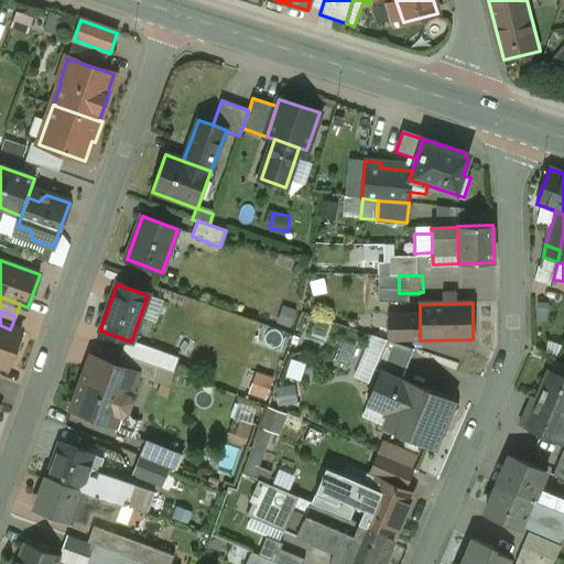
[(141,314),(134,333),(140,335),(147,315),(141,314)]
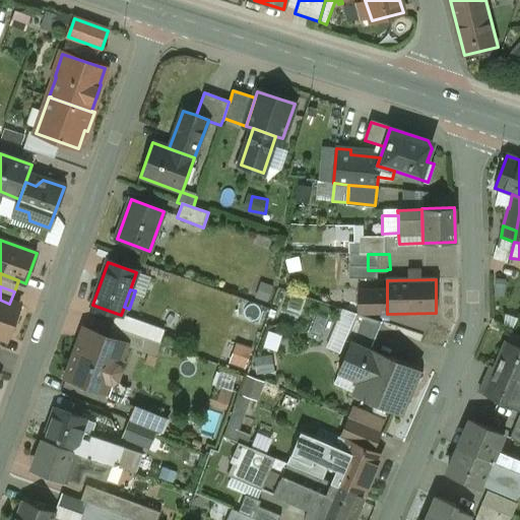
[(387,291),(359,291),(359,314),(387,313),(387,291)]
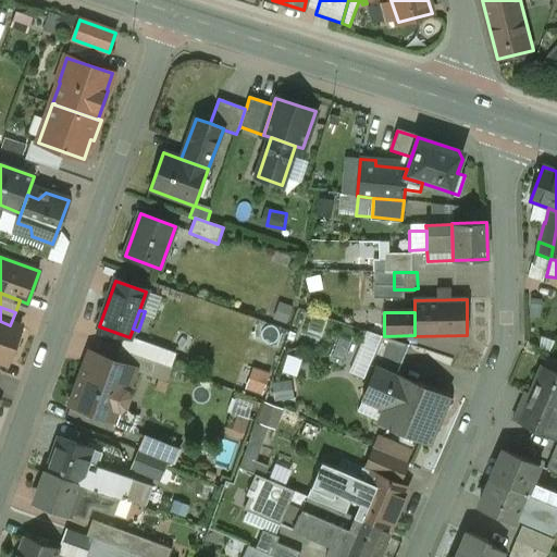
[(10,325),(0,321),(0,360),(8,363),(21,329),(10,325)]
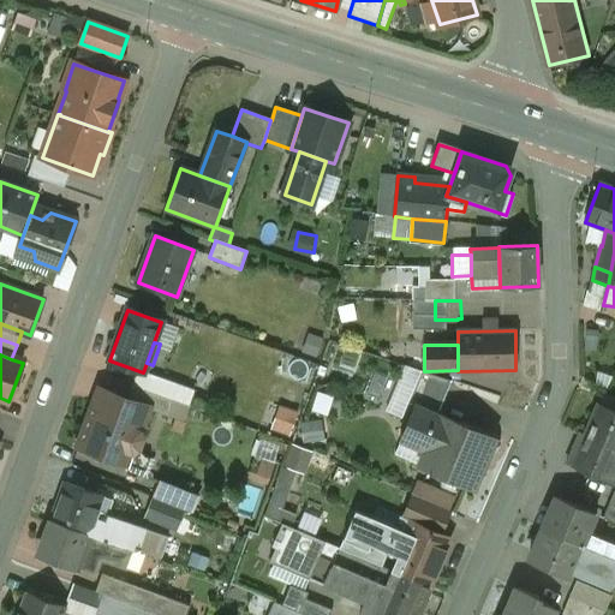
[(448,380),(418,370),(407,404),(415,406),(415,405),(437,415),(448,380)]
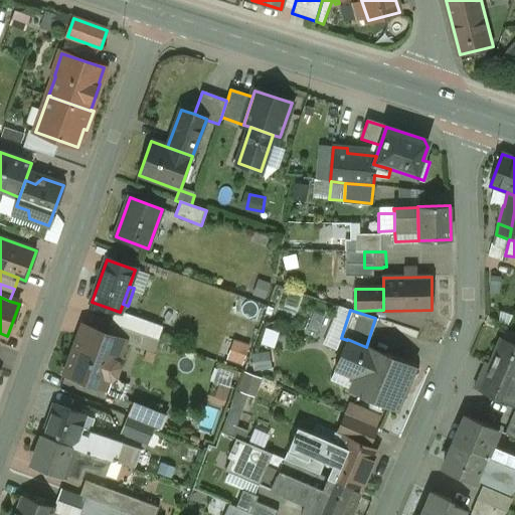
[(145,335),(111,323),(107,334),(125,341),(124,343),(140,348),(145,335)]
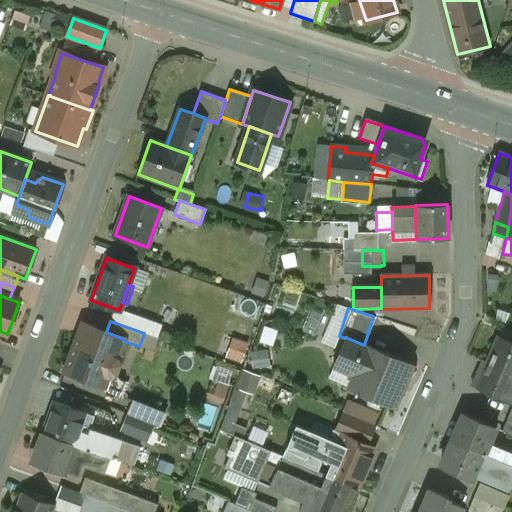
[(106,332),(83,324),(65,371),(106,386),(110,377),(115,374),(119,365),(116,360),(123,341),(124,339),(106,332)]
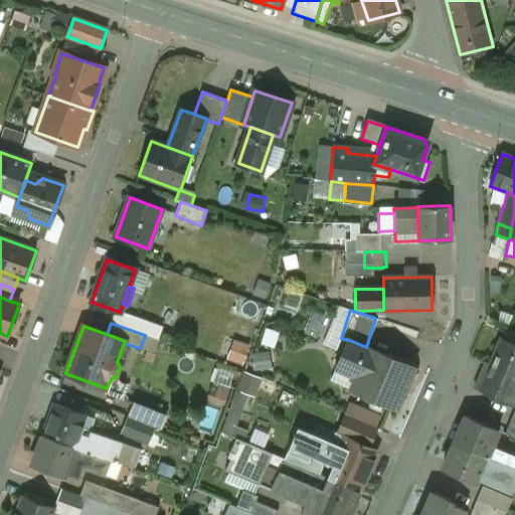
[(514,344),(500,338),(489,364),(514,374),(514,344)]
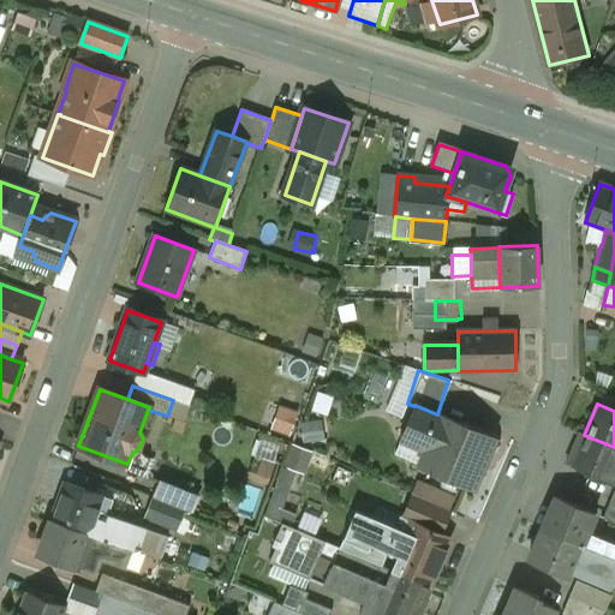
[(273,428),(292,434),(299,411),(280,405),(273,428)]
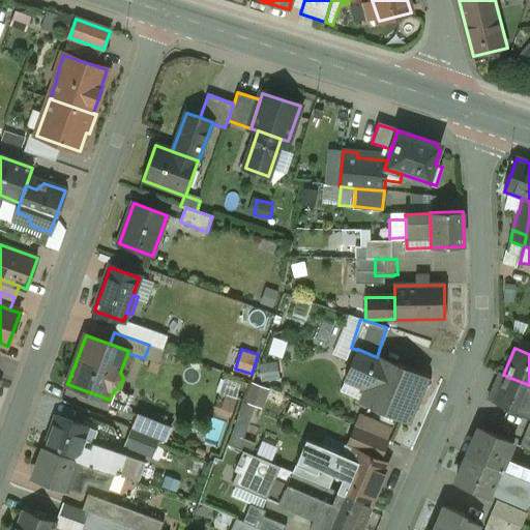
[(377,357),(357,349),(357,350),(347,374),(373,385),(383,360),(377,357)]
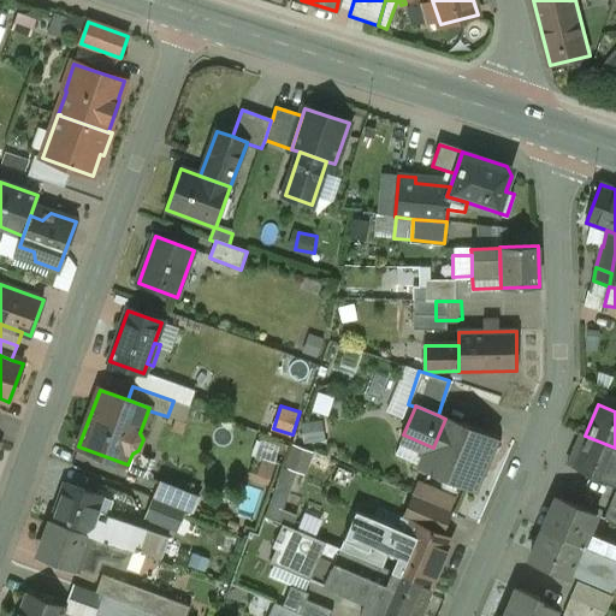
[(497,438),(446,416),(433,448),(425,468),(474,490),(497,438)]
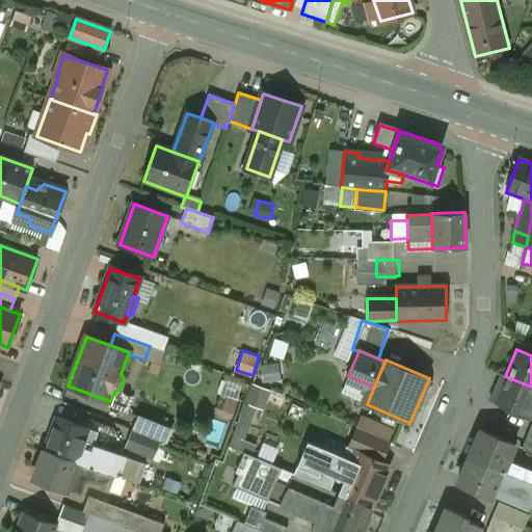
[(170,368),(153,424),(187,434),(205,379),(170,368)]
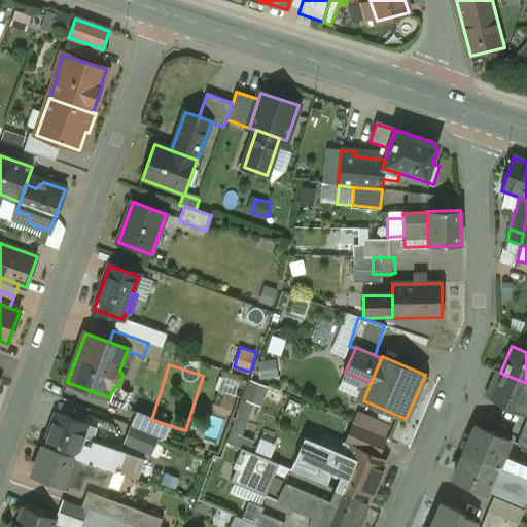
[(526,383),(500,373),(497,371),(485,397),(526,416),(526,383)]
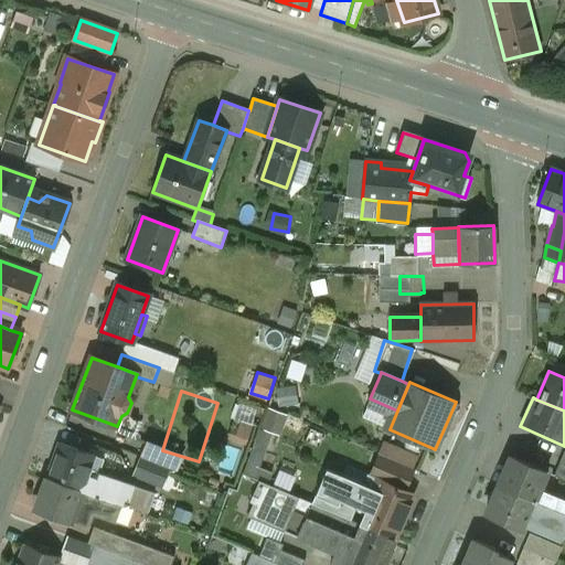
[(236,424),(215,484),(228,489),(228,488),(237,491),(257,430),(236,424)]
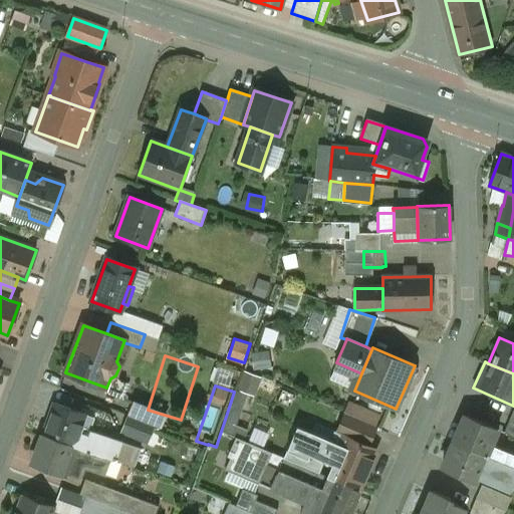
[(85,415),(54,404),(43,434),(43,435),(74,446),(79,434),(85,415)]
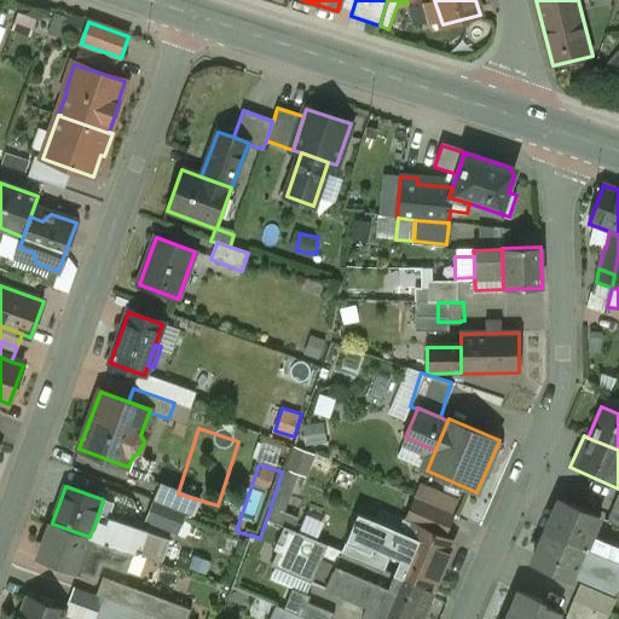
[(455,515),(414,498),(404,520),(445,537),(455,515)]
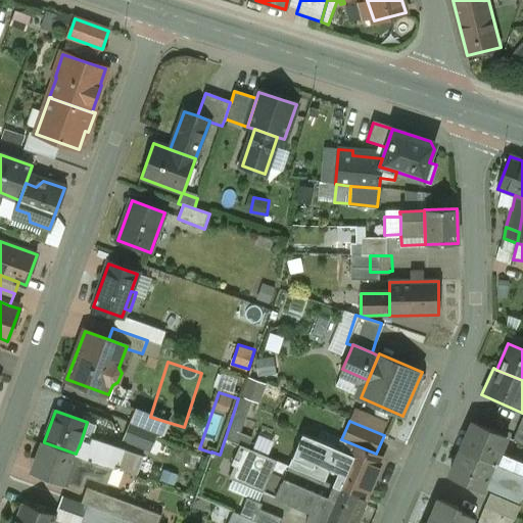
[(506,437),(473,423),(462,449),(522,476),(522,464),(498,454),(506,437)]
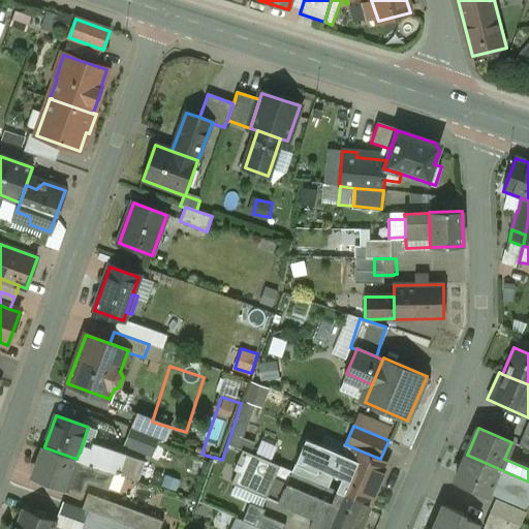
[(158,440),(131,429),(125,444),(152,456),(158,440)]
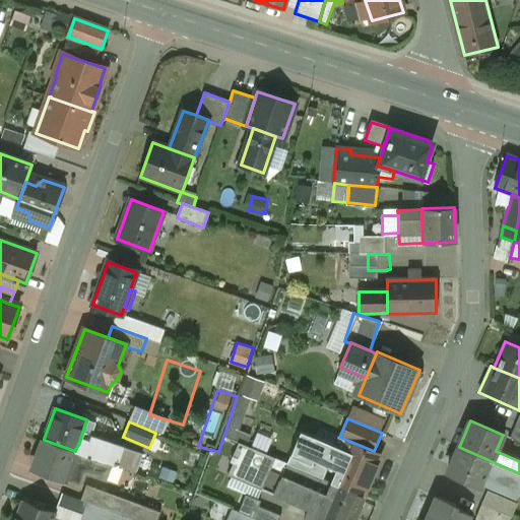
[(519,426),(515,425),(509,439),(519,443),(519,426)]
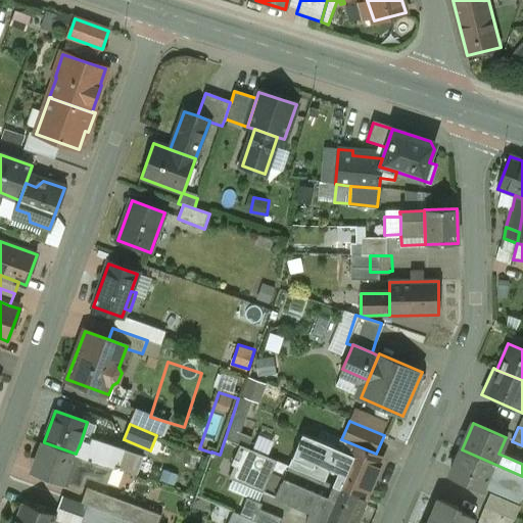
[(341,439),(340,438),(335,448),(316,440),(307,460),(338,473),(332,485),(333,485),(366,498),(383,458),(376,454),(341,439)]
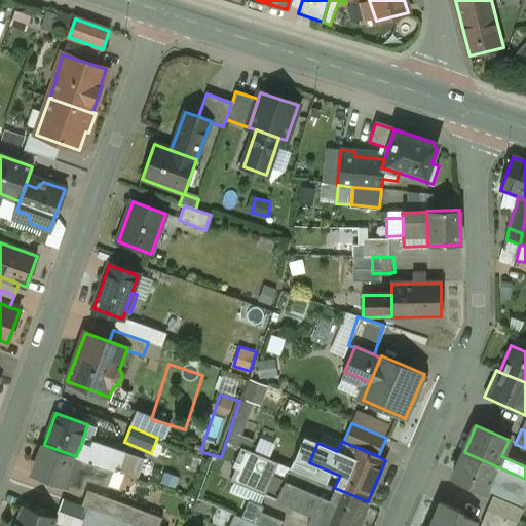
[(125,453),(91,442),(89,447),(81,444),(76,456),(113,470),(118,472),(125,453)]
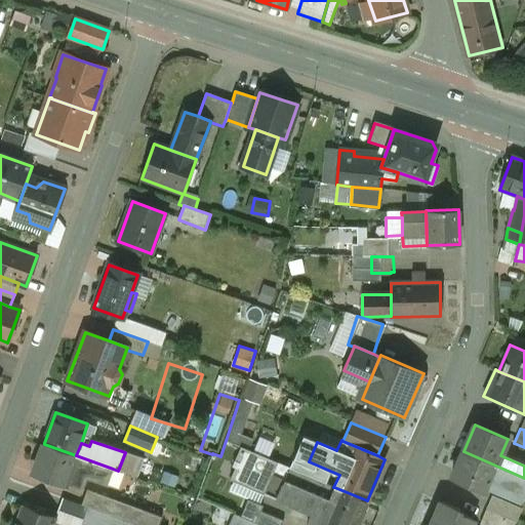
[(76,455),(44,444),(33,475),(81,493),(86,478),(108,485),(113,469),(76,455)]
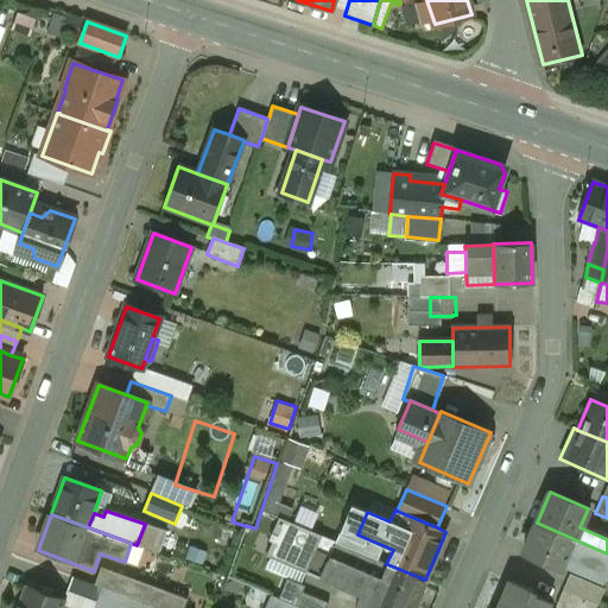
[(386,564),(278,518),(268,539),(272,542),(266,556),(360,596),(355,606),(359,607),(367,607),(387,564),(386,564)]
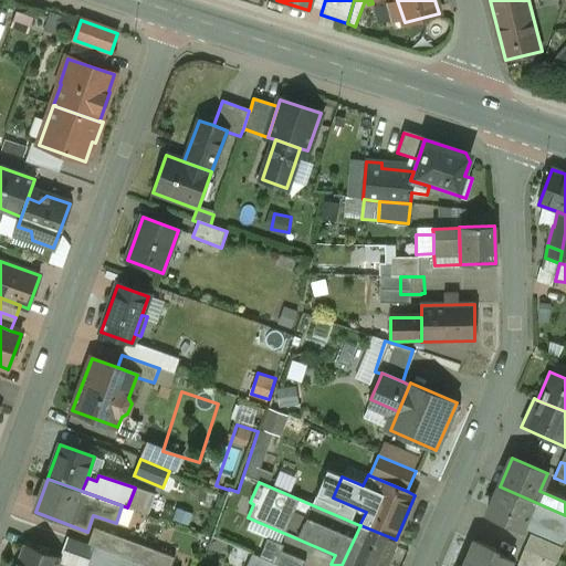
[(565,515),(500,486),(486,515),(522,531),(526,522),(563,538),(565,530),(565,515)]
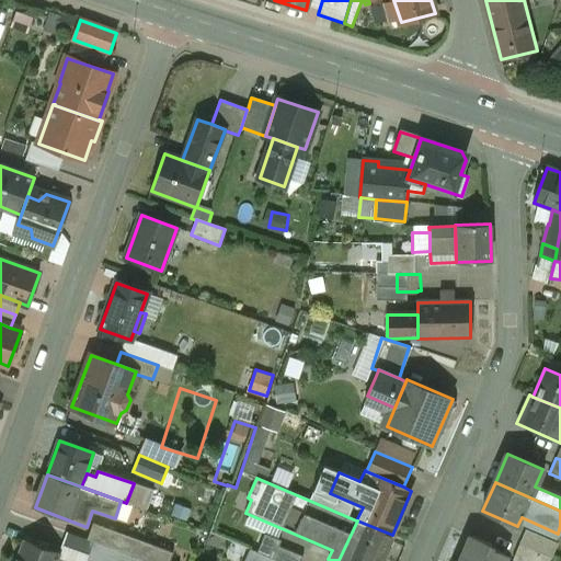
[(153,491),(134,483),(126,503),(147,510),(153,491)]
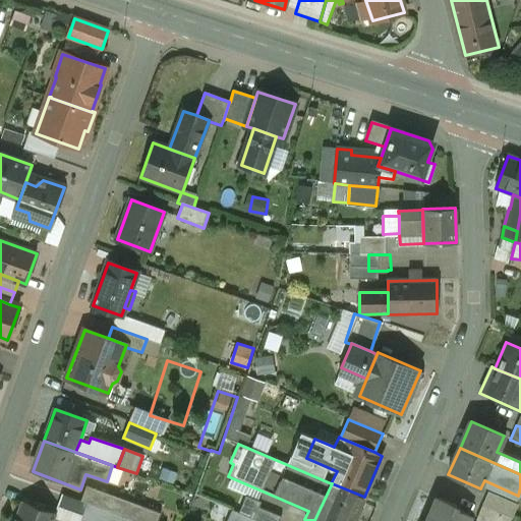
[(314,520),(353,520),(364,498),(364,497),(332,483),(314,520)]
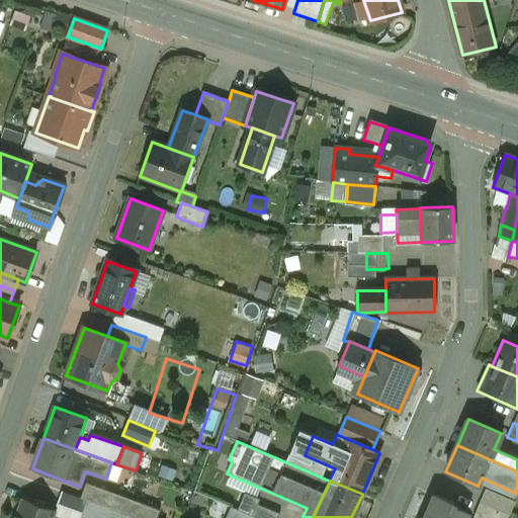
[(142,504),(86,484),(80,499),(87,501),(134,517),(136,517),(142,506),(141,505),(142,504)]
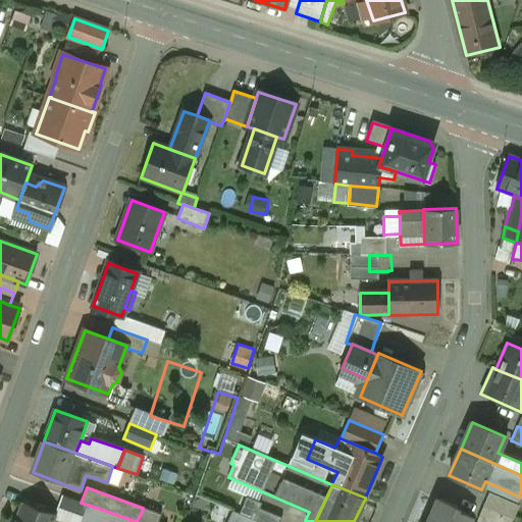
[(519,506),(489,492),(483,506),(513,519),(519,506)]
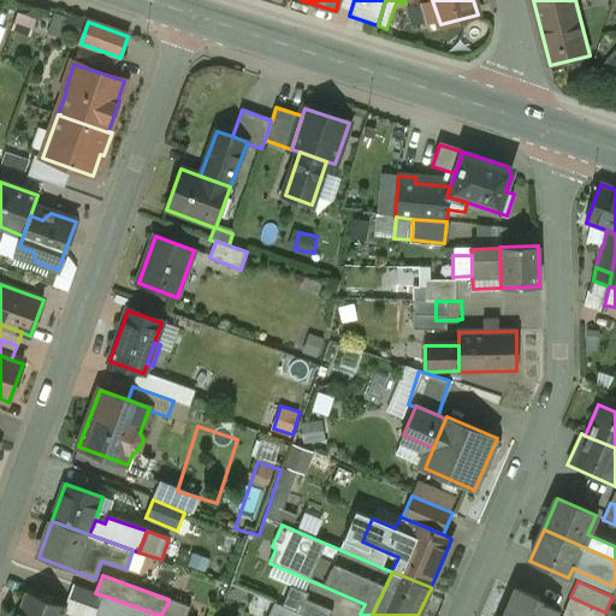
[(95,593),(72,585),(67,600),(98,611),(104,596),(95,593)]
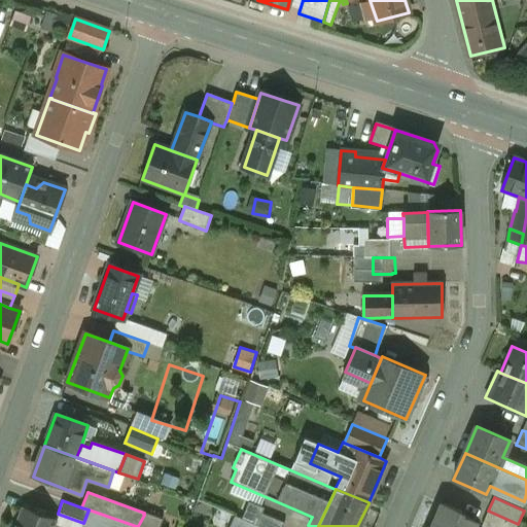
[(283,526),(285,523),(262,514),(265,508),(249,502),(241,520),(258,526),(283,526)]
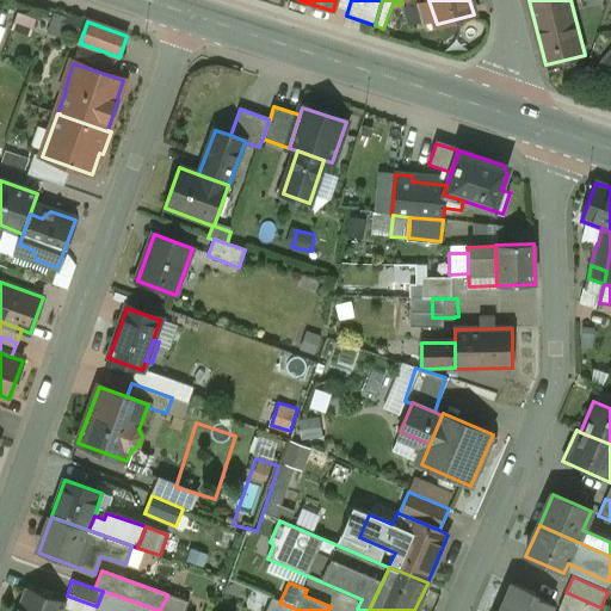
[(535,593),(513,585),(501,610),(548,610),(551,604),(534,597),(535,593)]
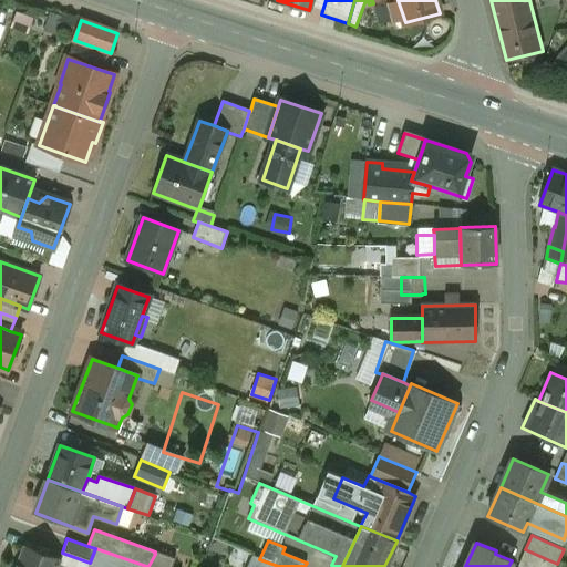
[(58,566),(61,559),(24,546),(16,566),(58,566)]
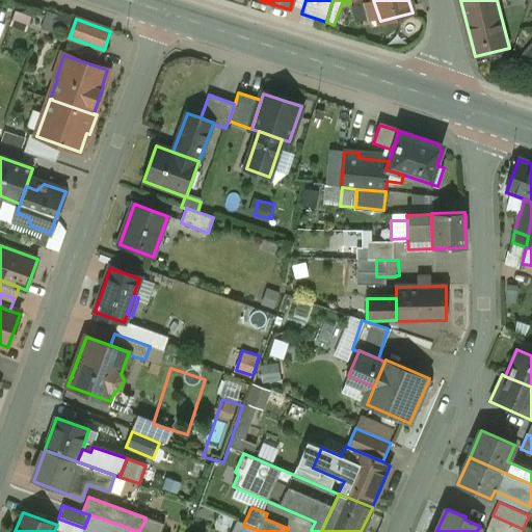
[(521,531),(523,529),(493,515),(485,531),(487,531),(521,531)]
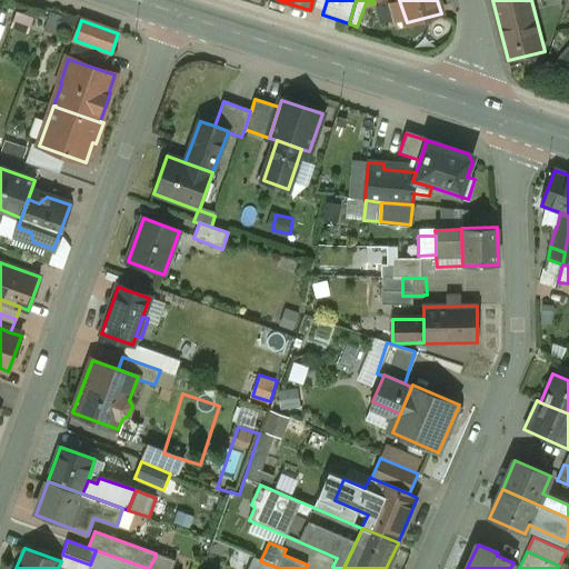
[(279,568),(260,561),(253,558),(249,568),(279,568)]
